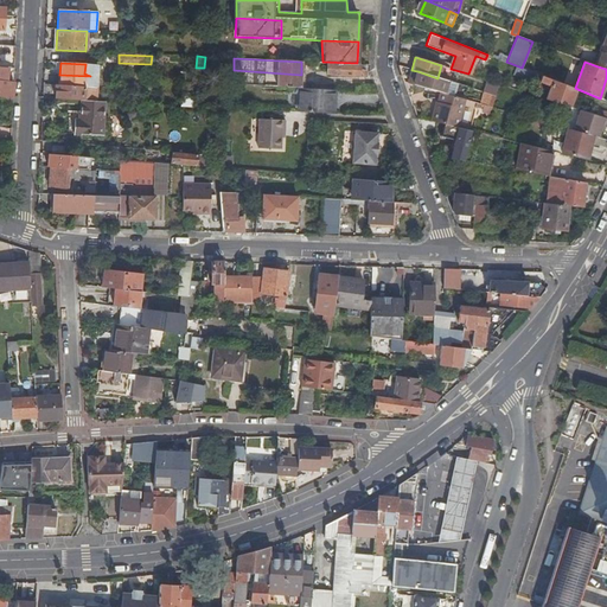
[(306,63),(306,71),(319,72),(320,72),(320,63),(306,63)]
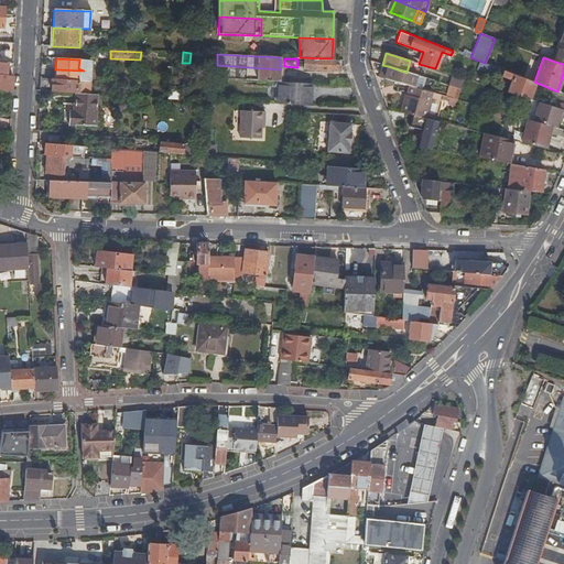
[(337,60),(332,60),(304,58),(304,69),(340,71),(340,65),(337,64),(337,60)]
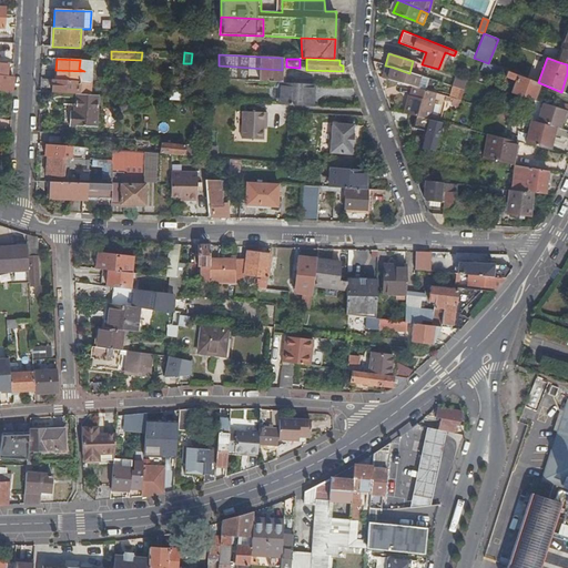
[(480,69),(505,79),(507,71),(488,63),(483,61),(480,69)]
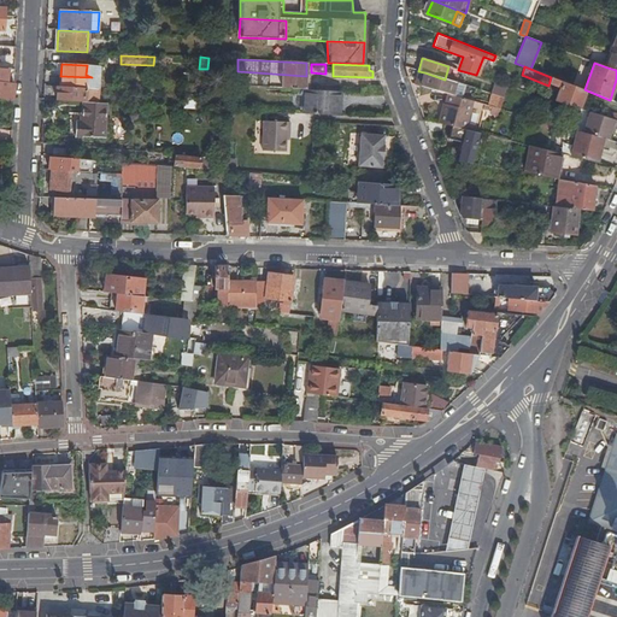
[(206,83),(207,69),(199,69),(199,72),(198,83),(206,83)]
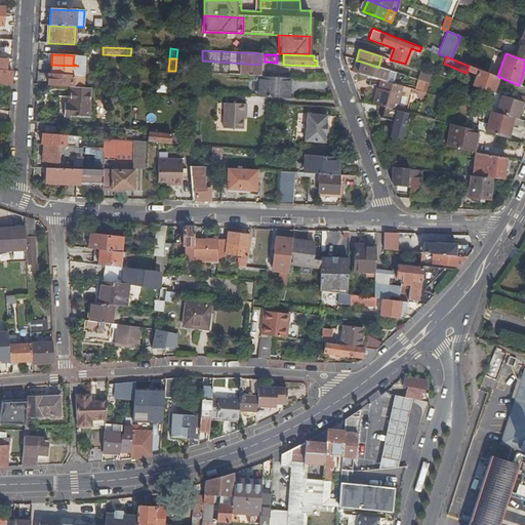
[(259,75),(260,65),(202,61),(201,72),(227,74),(227,73),(259,75)]
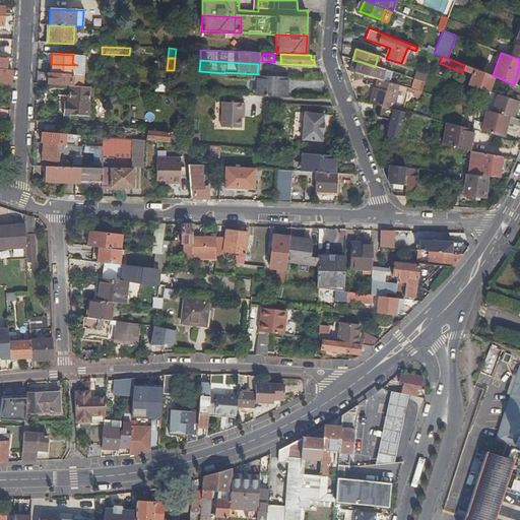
[(358,61),(354,72),(379,79),(381,80),(384,69),(383,69),(375,67),(358,61)]
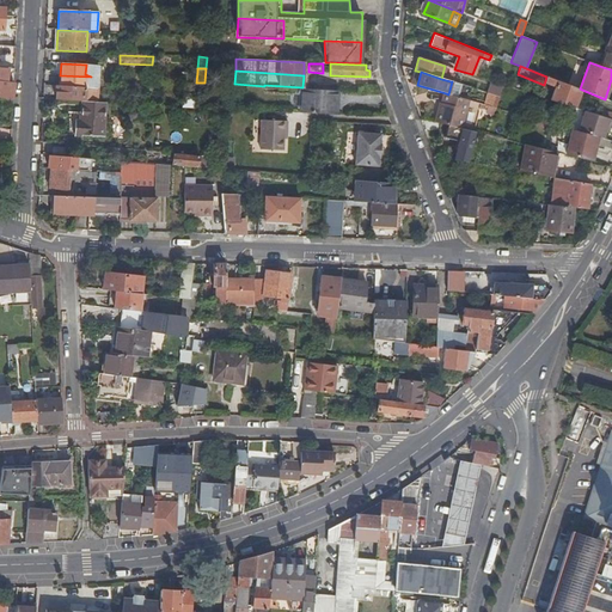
[(0,73),(0,97),(12,99),(14,84),(2,81),(2,74),(0,73)]
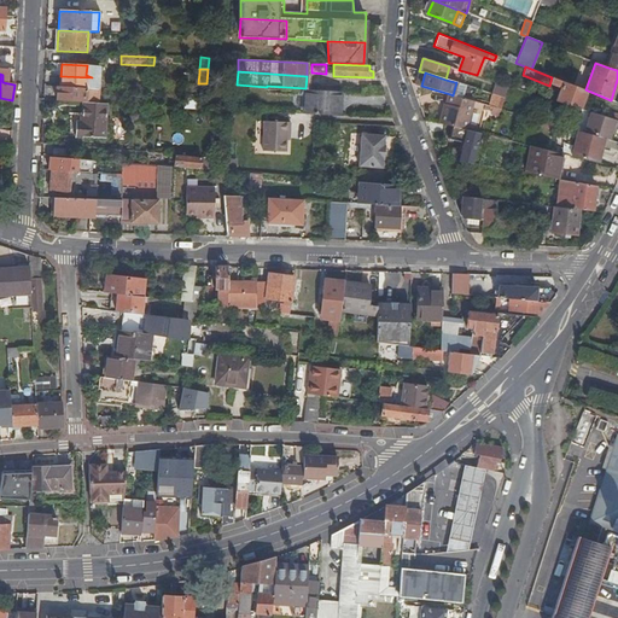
[(458,75),(455,82),(456,82),(466,86),(476,88),(478,81),(458,75)]
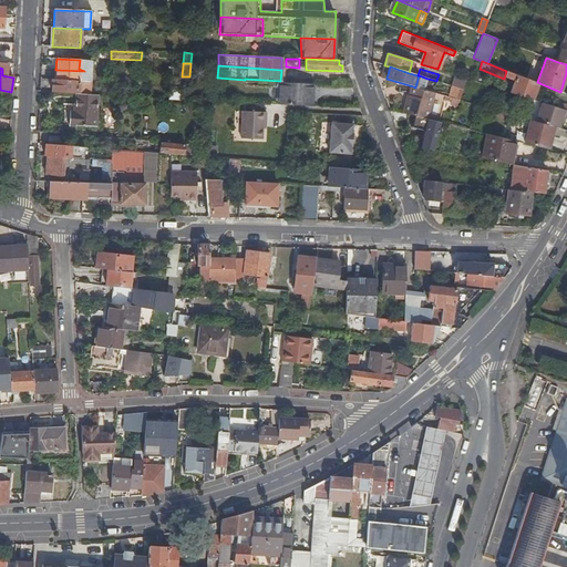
[(55,70),(55,79),(90,81),(90,73),(84,71),(55,70)]
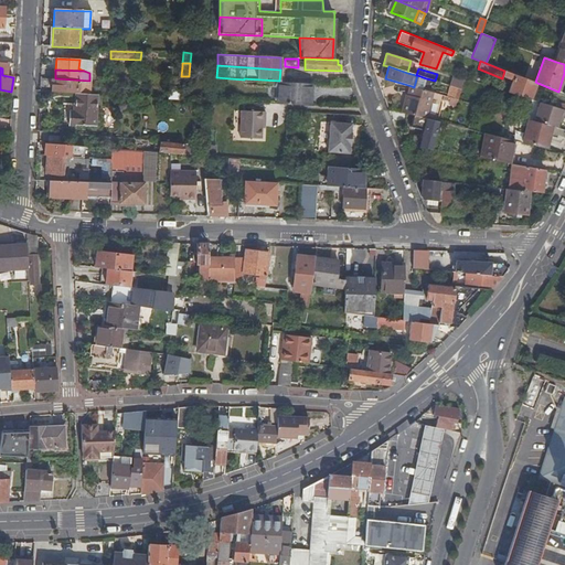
[(531,99),(537,83),(535,82),(504,71),(502,78),(501,81),(498,88),(531,99)]
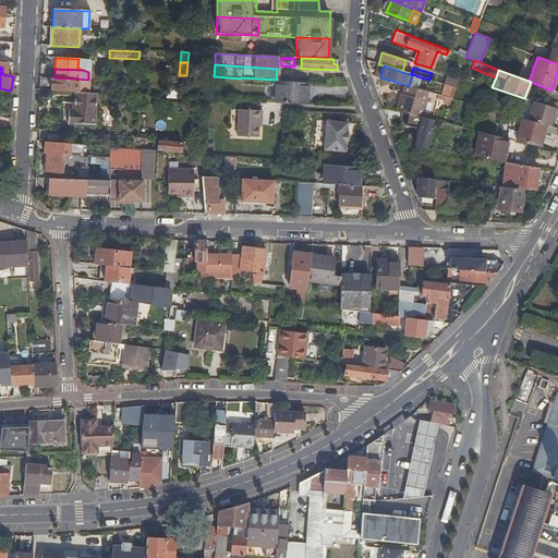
[(412,74),(409,86),(417,88),(421,77),(412,74)]
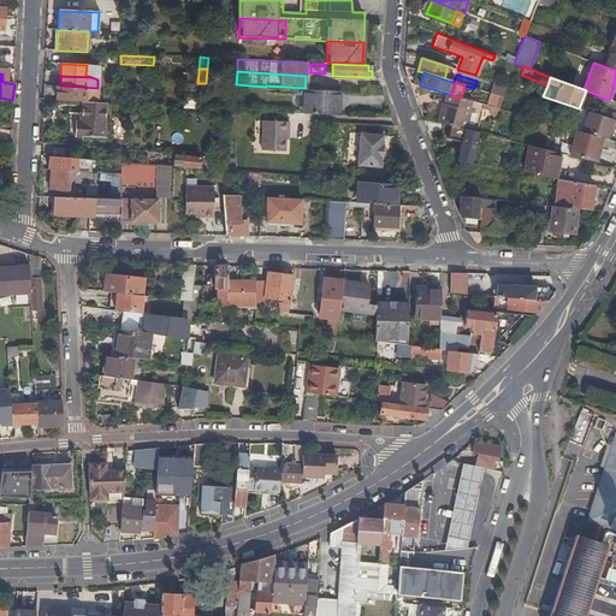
[(96,101),(98,88),(60,86),(43,86),(43,93),(51,93),(55,93),(55,99),(82,101),(96,101)]
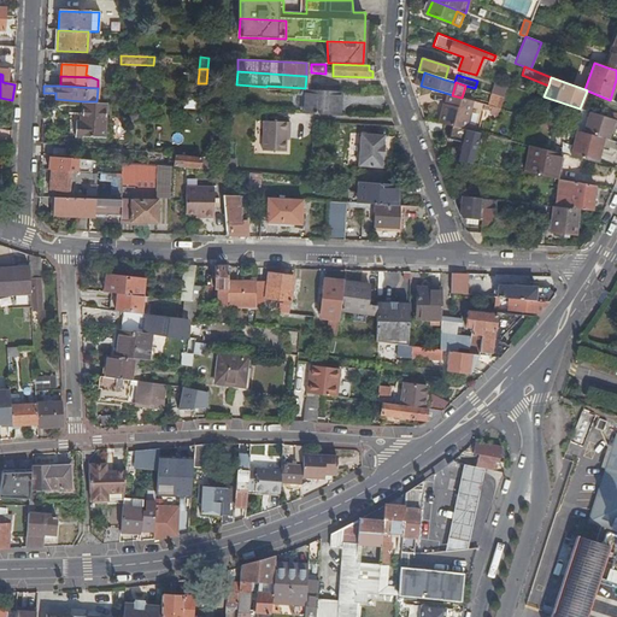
[(340,115),(342,90),(305,89),(304,113),(340,115)]
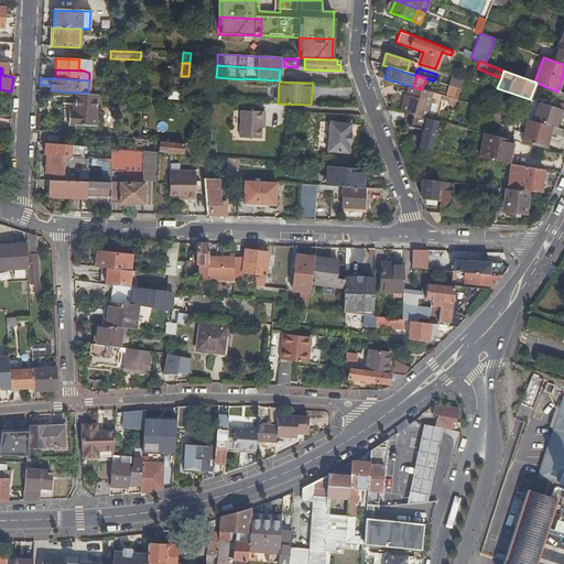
[(411,86),(403,112),(415,116),(425,118),(433,93),(422,89),(413,87),(411,86)]
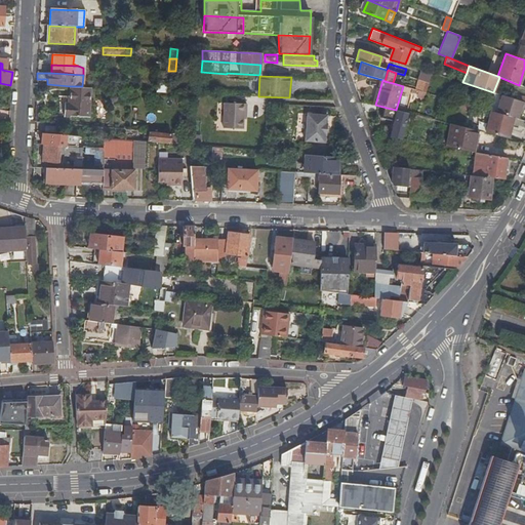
[(422,81),(419,90),(426,92),(430,83),(422,81)]
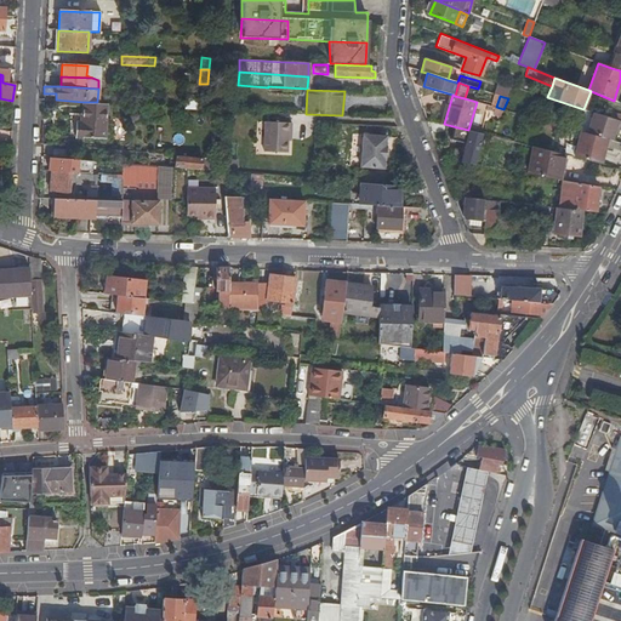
[(188,97),(187,108),(197,109),(198,98),(188,97)]
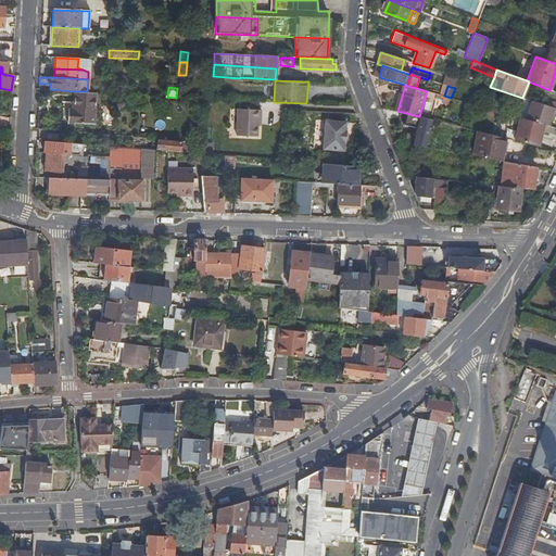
[(95,101),(95,92),(87,91),(74,91),(73,100),(93,101),(95,101)]
